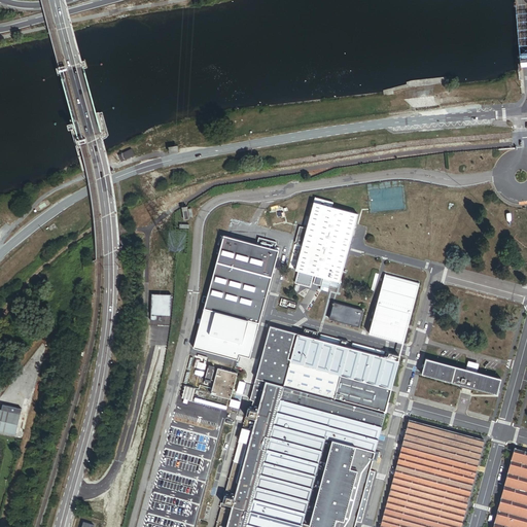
[(121,162),(134,156),(131,149),(118,155),(121,162)]
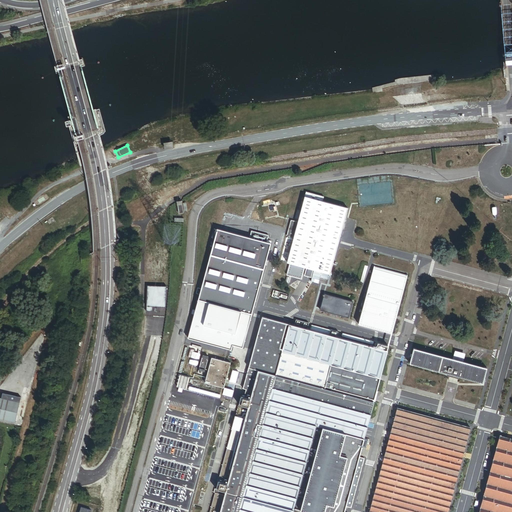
[(287,263),(329,274),(346,208),(304,197),(298,222),(291,220),(287,236),(293,238),(287,263)]
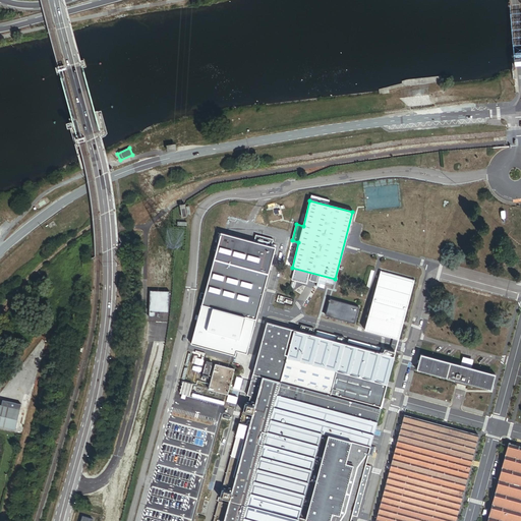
[(189,215),(188,206),(184,207),(184,206),(179,206),(180,217),(185,217),(185,215),(189,215)]
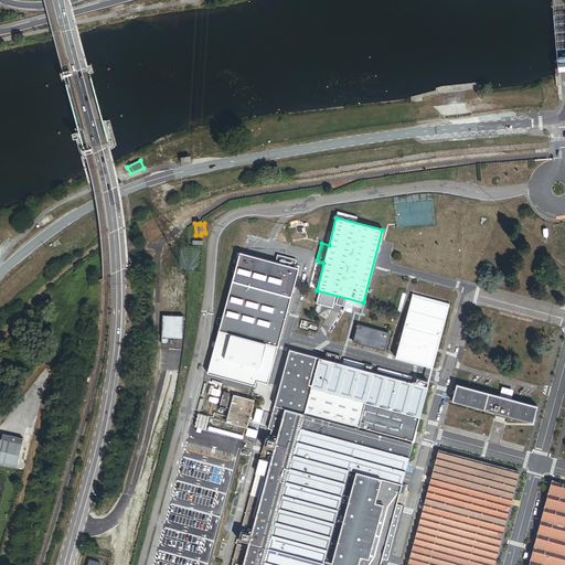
[(247,235),(243,248),(264,255),(268,241),(247,235)]
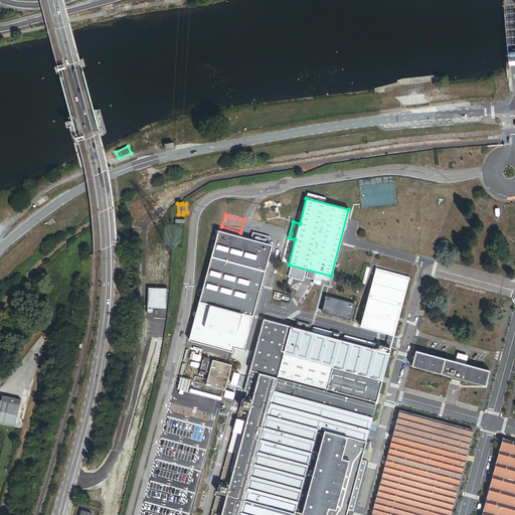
[(250,239),(217,230),(188,340),(231,351),(232,346),(242,349),(271,244),(268,244),(270,236),(252,232),(250,239)]
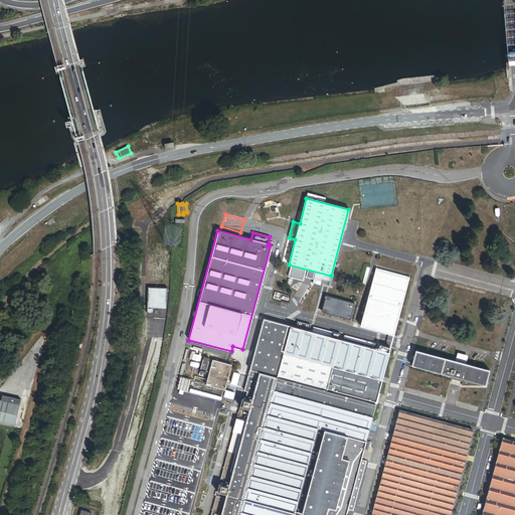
[(392,338),(408,279),(375,271),(360,329),(392,338)]
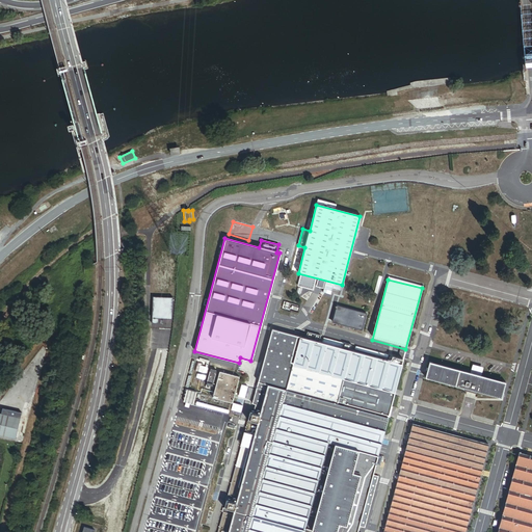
[(362,330),(367,313),(337,306),(331,322),(362,330)]
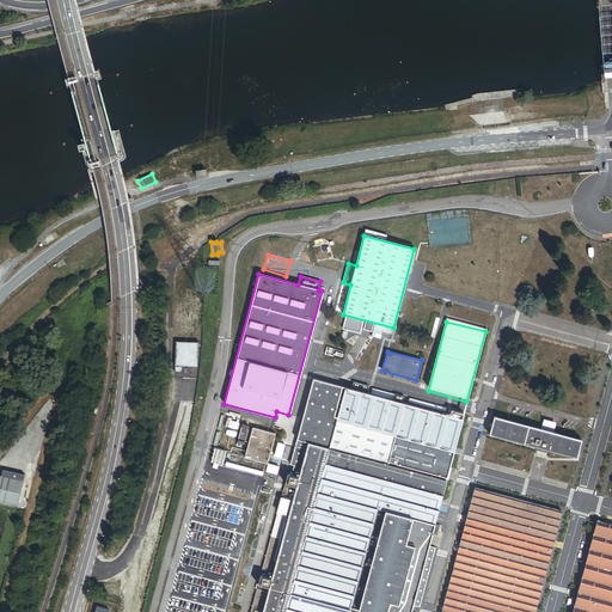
[(371,396),(313,380),(299,438),(293,464),(289,475),(251,611),(409,611),(411,605),(418,606),(434,548),(428,546),(464,415),(451,411),(451,414),(450,414),(448,414),(447,415),(393,401),(395,397),(387,395),(386,399),(385,399),(386,395),(372,391),(371,396)]
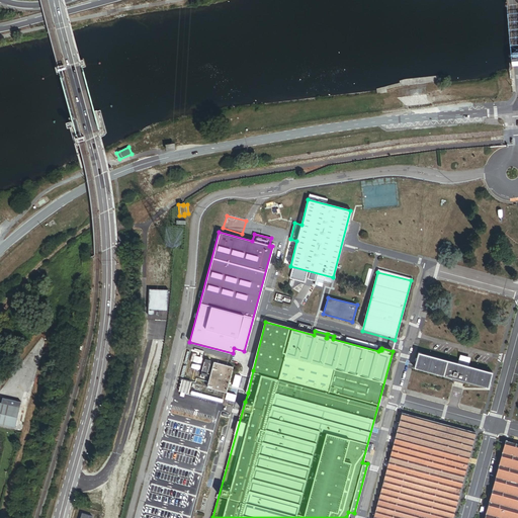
[(488,387),(492,372),(418,353),(414,367),(488,387)]
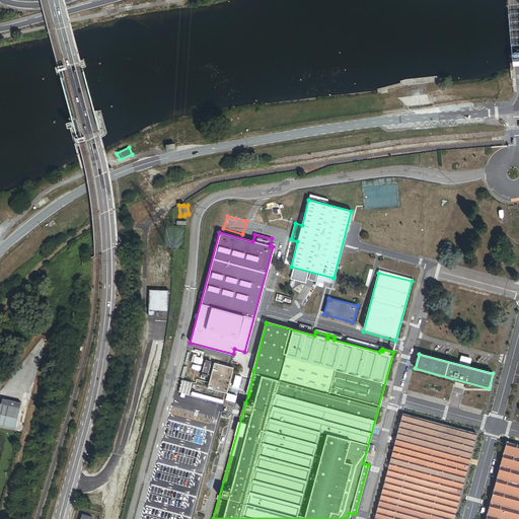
[(207,377),(211,362),(205,360),(201,378),(204,378),(204,376),(207,377)]
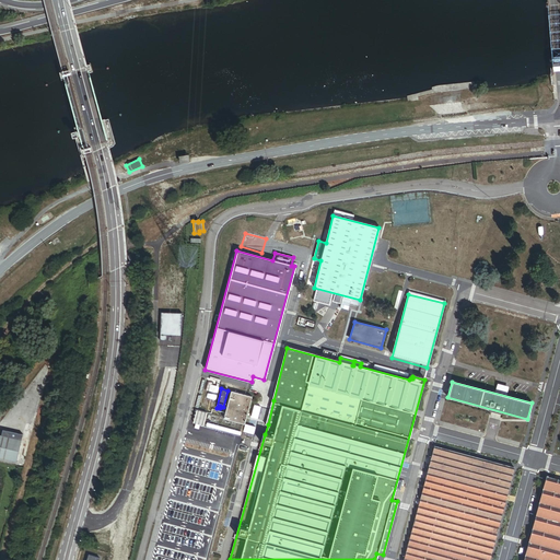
[(244,423),(251,398),(231,393),(224,418),(244,423)]
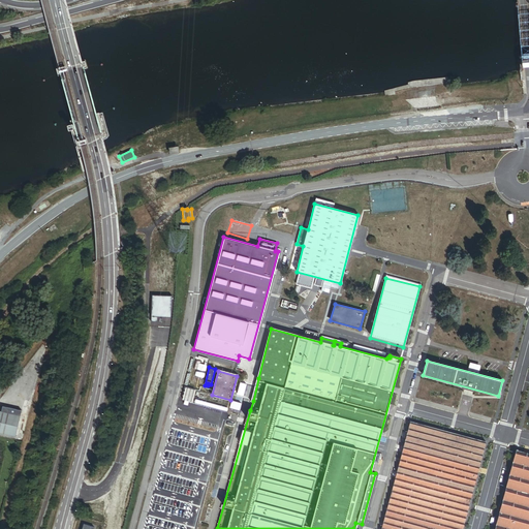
[(182,399),(192,401),(194,389),(184,386),(182,399)]
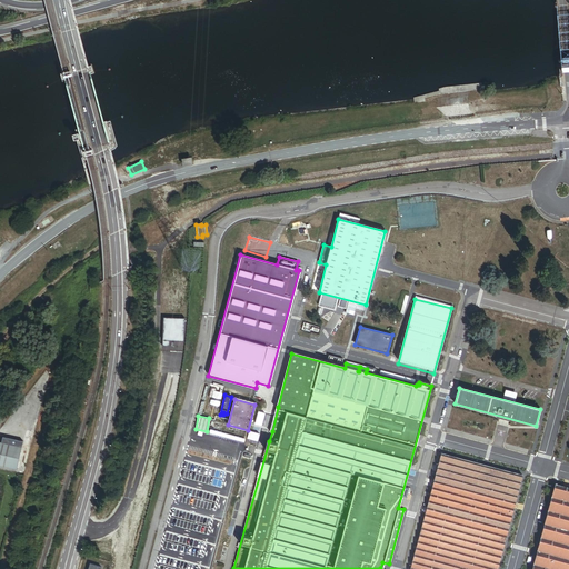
[(247,437),(257,440),(259,432),(249,430),(247,437)]
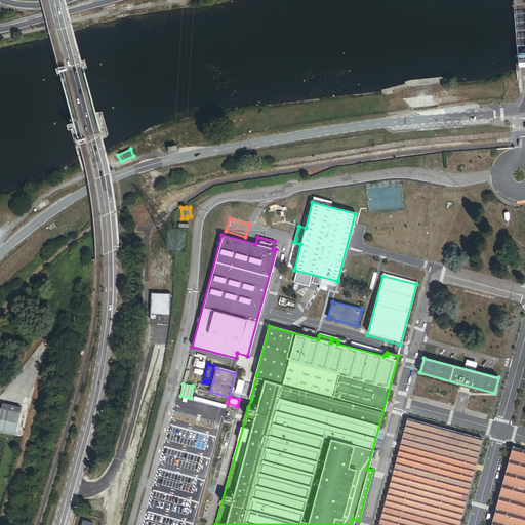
[(0,429),(14,433),(19,412),(0,407),(0,429)]
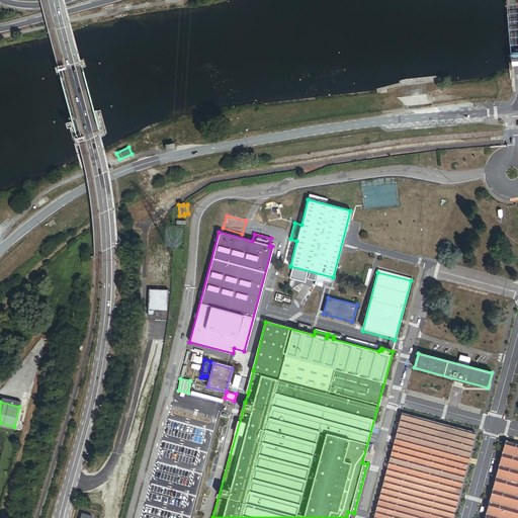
[(452,517),(475,433),(402,414),(373,517),(452,517)]
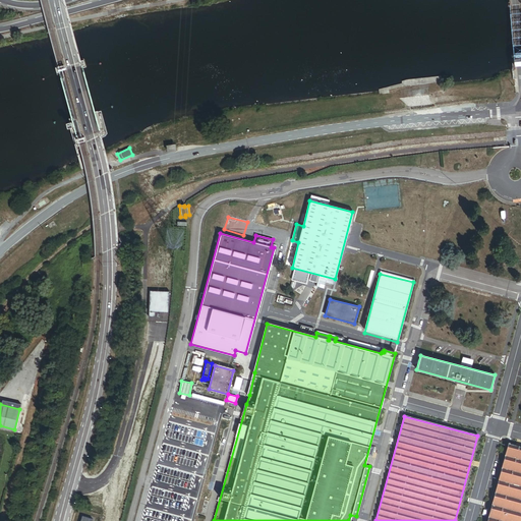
[(217,420),(207,462),(219,465),(229,423),(217,420)]
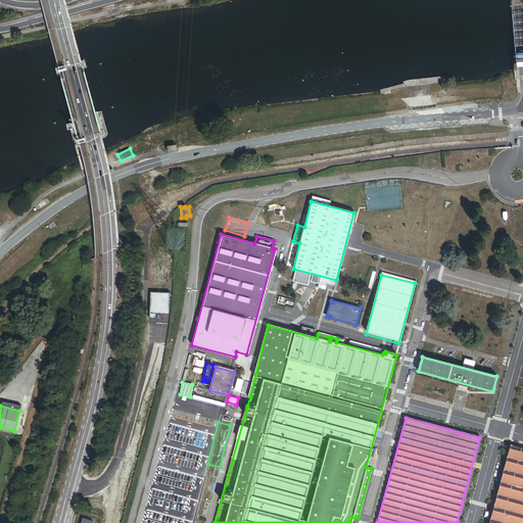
[(522,522),(522,448),(510,445),(489,522),(522,522)]
